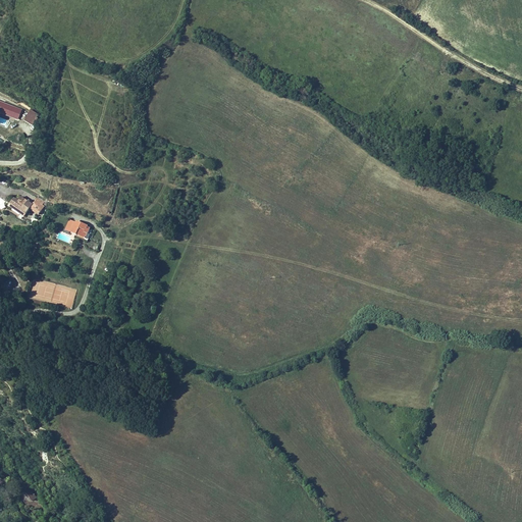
[(20,110),(0,102),(0,112),(8,115),(10,110),(19,114),(20,110)]
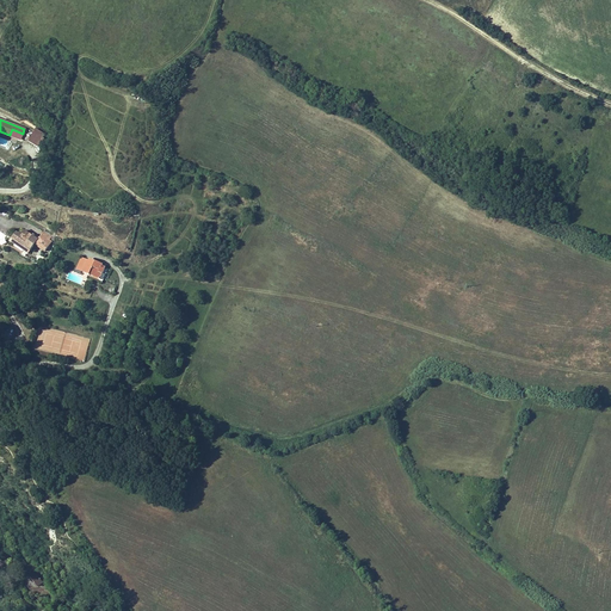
[(47,133),(37,127),(36,130),(37,131),(36,134),(42,139),(41,142),(44,143),(47,140),(43,139),(47,133)]
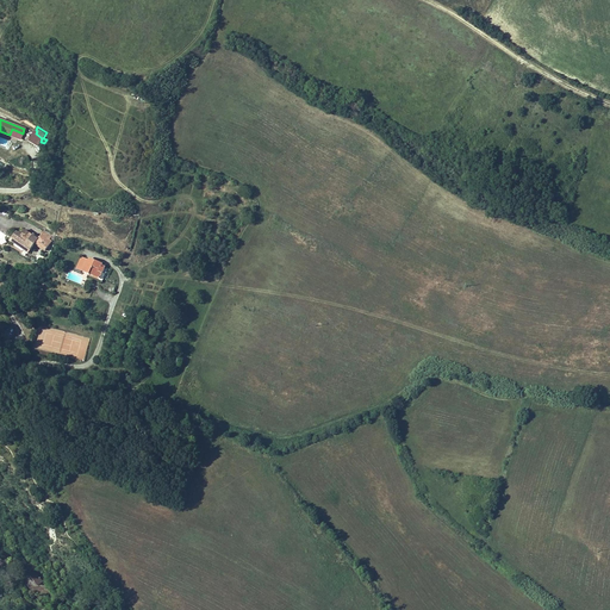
[(23,134),(12,129),(10,135),(20,139),(23,134)]
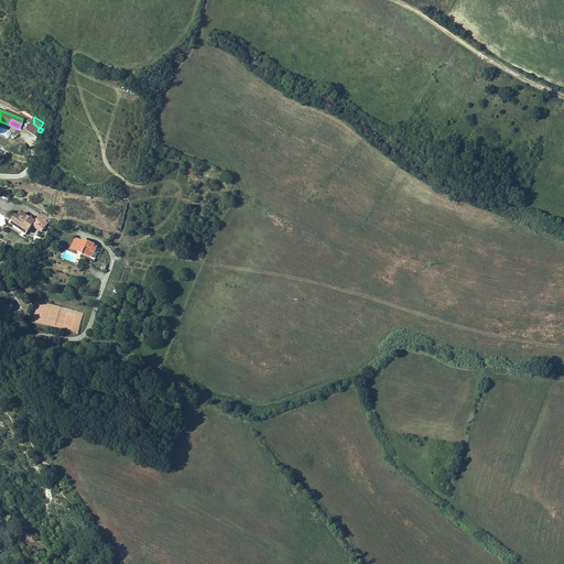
[(33,123),(34,121),(33,120),(26,130),(35,136),(38,131),(39,128),(33,123)]
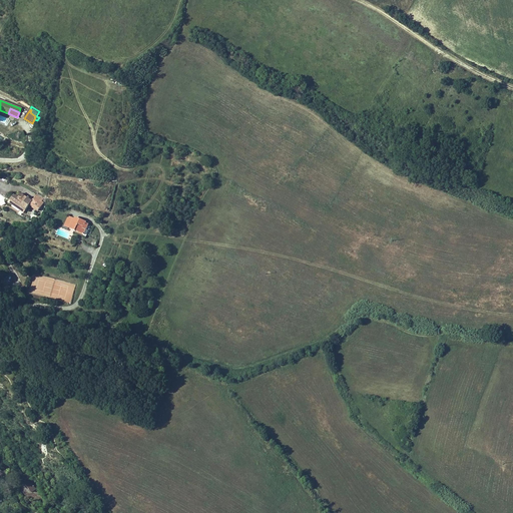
[(16,197),(13,195),(10,200),(25,210),(29,204),(38,211),(43,202),(42,201),(43,199),(36,194),(32,199),(31,201),(27,198),(20,193),(16,197)]
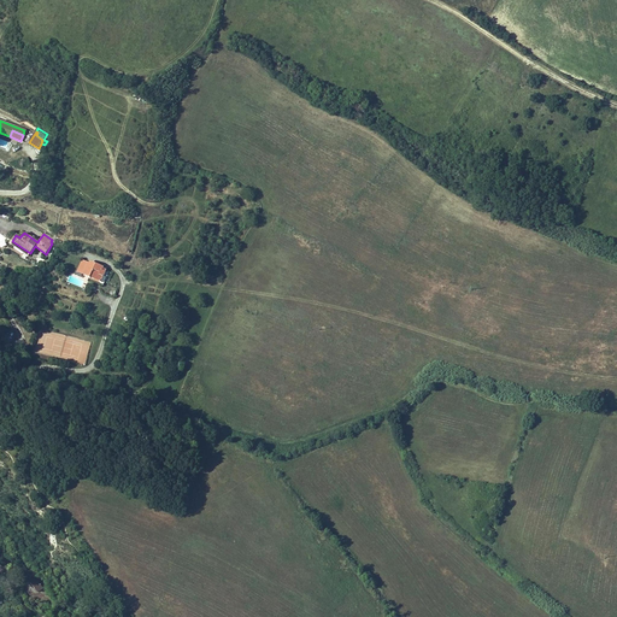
[(30,253),(12,241),(10,244),(28,257),(30,253)]
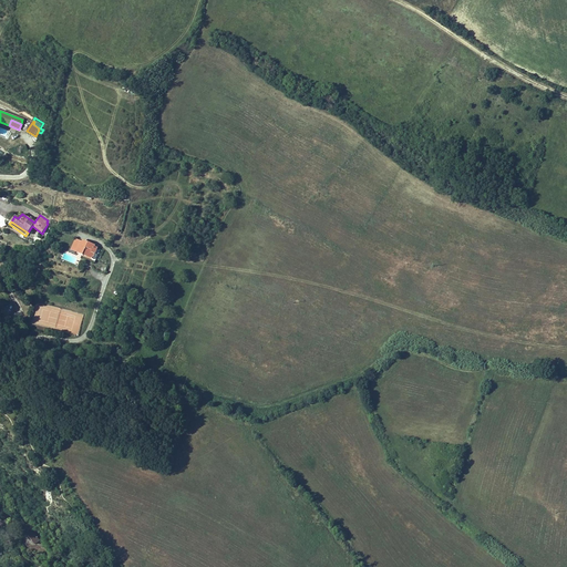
[(75,239),(71,249),(78,251),(80,253),(81,255),(83,254),(93,257),(96,248),(93,247),(94,246),(80,240),(80,241),(75,239)]
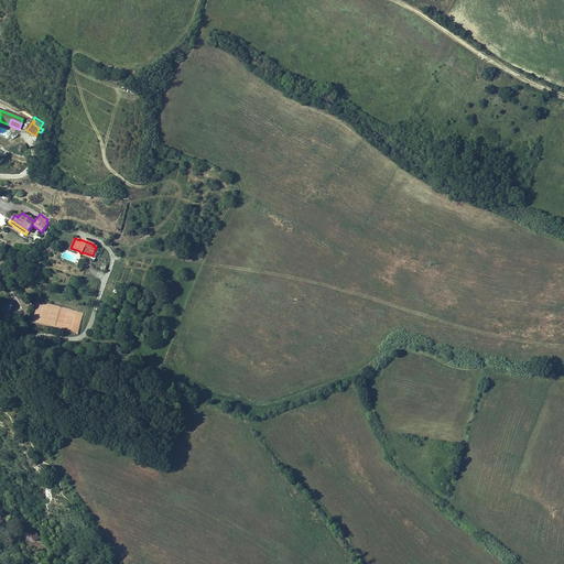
[(106,267),(90,260),(89,262),(89,267),(93,270),(104,274),(106,267)]
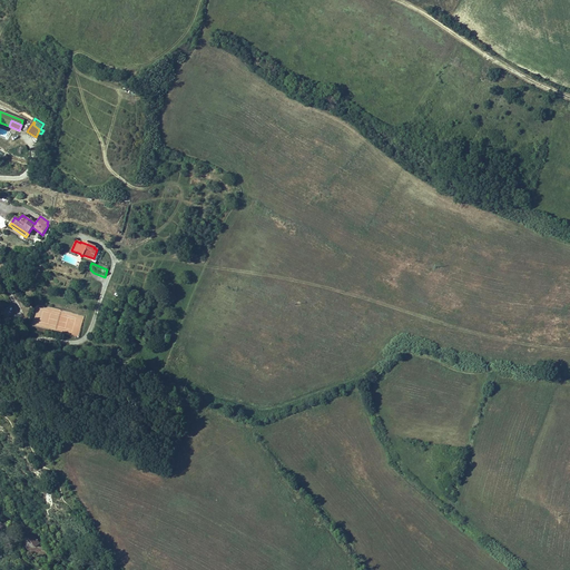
[(135,325),(128,324),(124,337),(131,340),(135,325)]
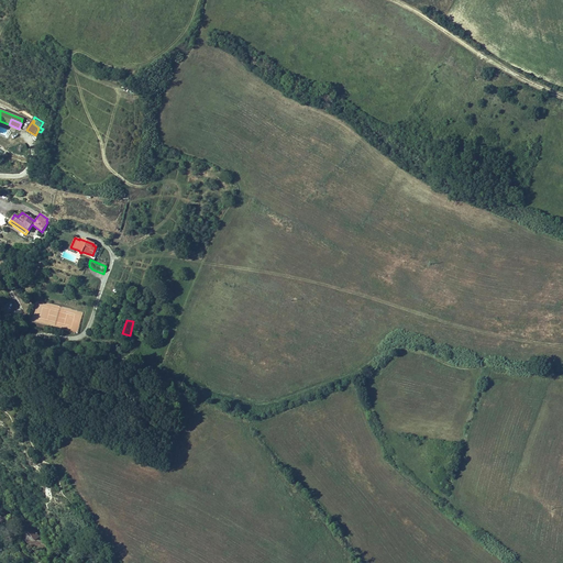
[(32,517),(28,520),(28,521),(25,523),(31,532),(34,530),(36,533),(41,529),(32,517)]
